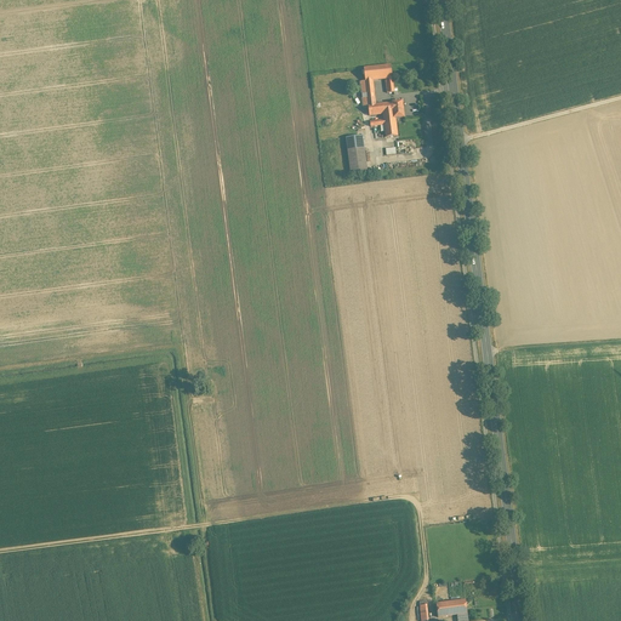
[(391,66),(364,68),(365,81),(393,79),(391,66)]
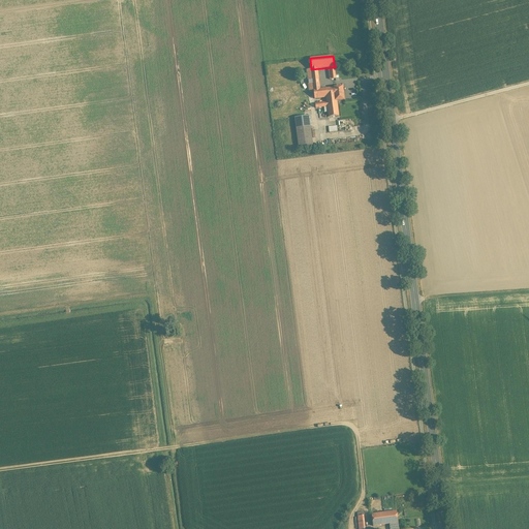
[(334,88),(320,90),(319,84),(309,85),(310,92),(314,91),(315,99),(327,97),(328,103),(315,104),(316,109),(328,106),(329,118),(339,117),(337,101),(336,96),(335,97),(334,88)]
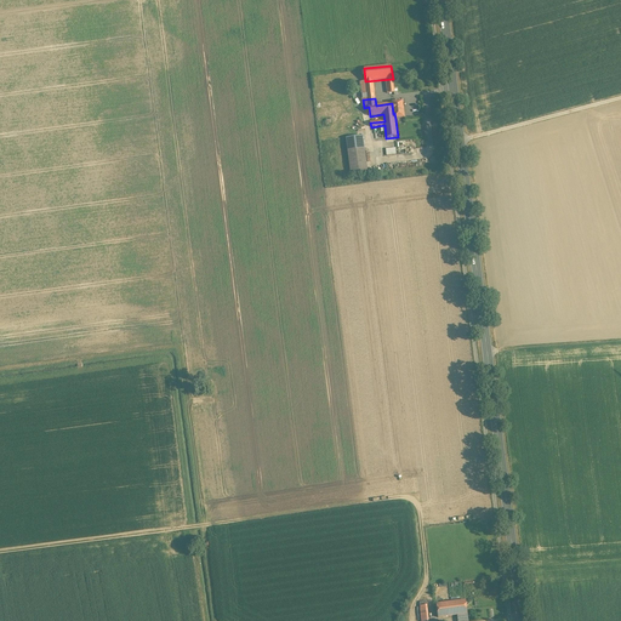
[(403,102),(392,103),(393,114),(394,113),(396,119),(404,118),(403,102)]
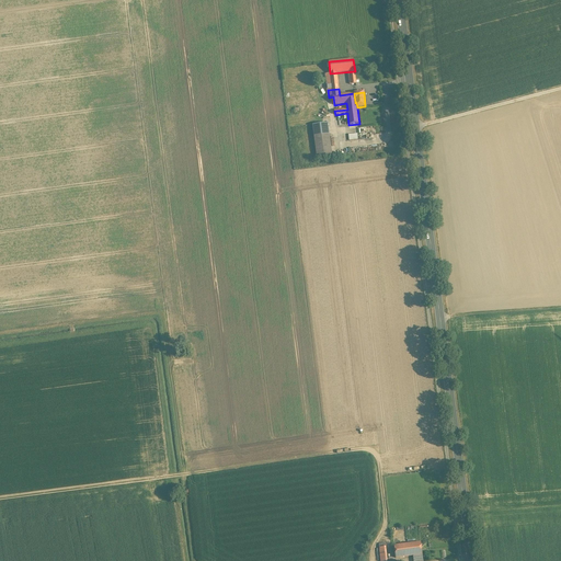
[(328,123),(312,125),(317,158),(332,156),(328,123)]
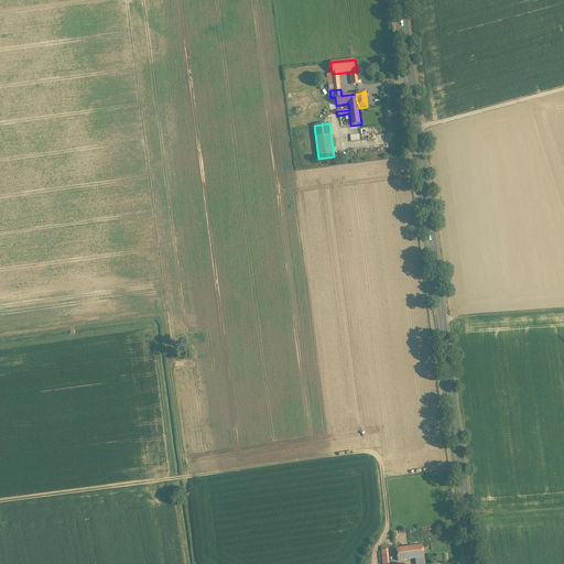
[(423,545),(397,549),(398,561),(415,559),(424,557),(423,545)]
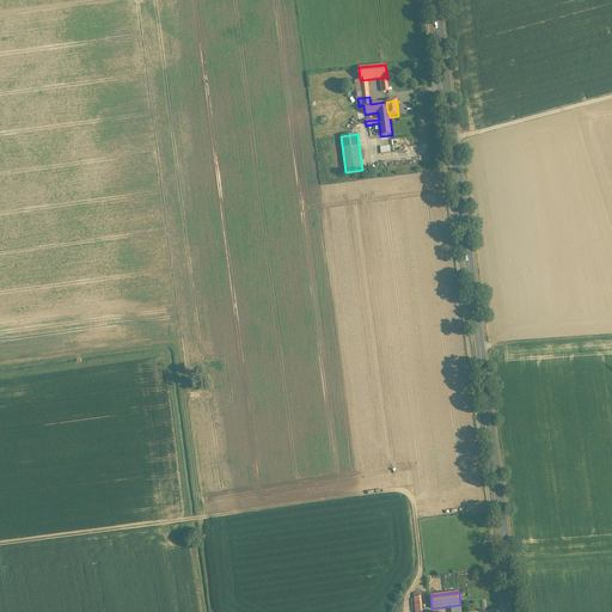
All buildings are outlined.
